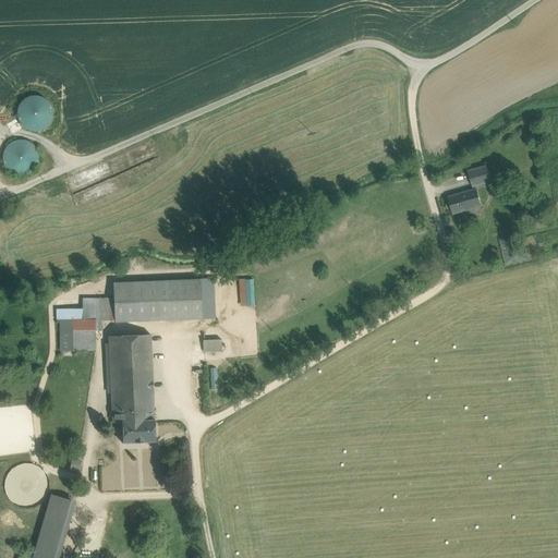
[(19,130),(49,126),(46,95),(15,98),(19,130)]
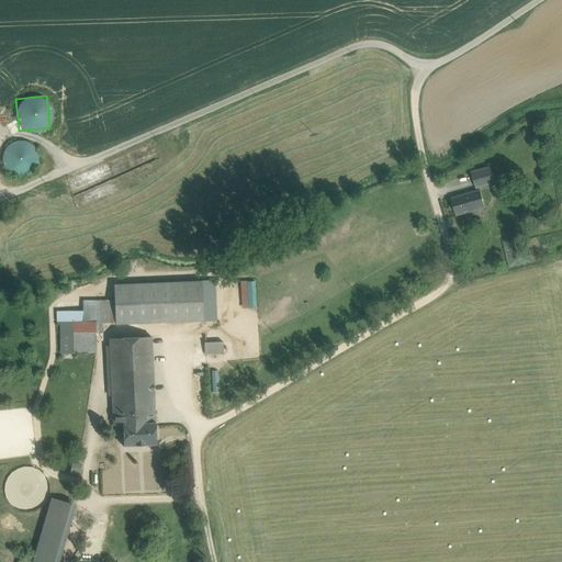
[(36,166),(38,159),(36,153),(33,146),(26,143),(20,142),(13,143),(7,147),(3,153),(2,159),(3,167),(8,172),(13,176),(20,177),(27,176),(33,172),(36,166)]
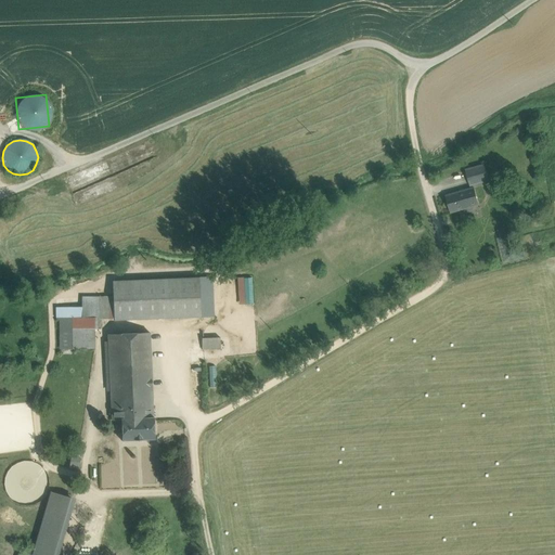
[(485,165),(465,170),(470,186),(489,181),(485,165)]
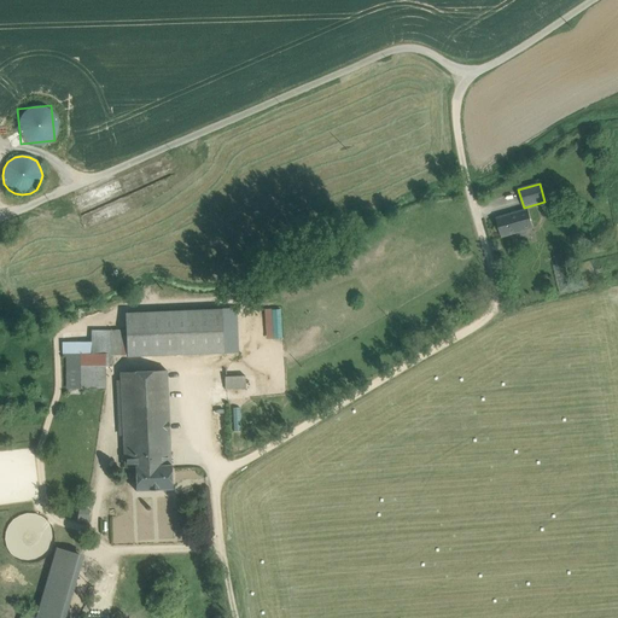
[(528,210),(496,219),(502,237),(534,228),(528,210)]
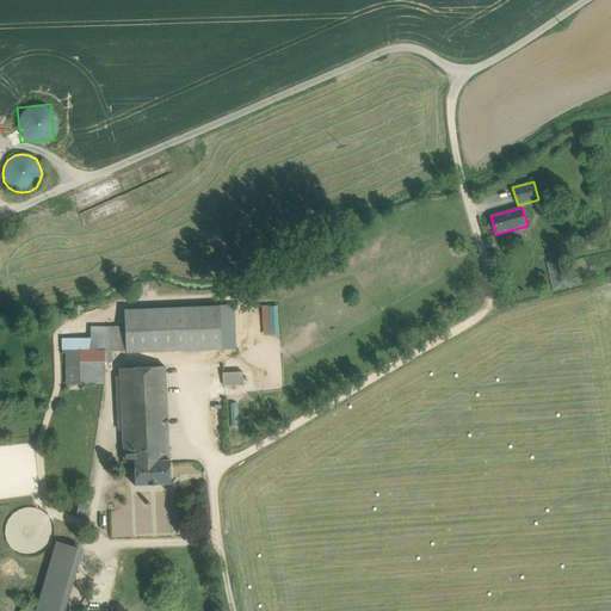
[(218,307),(123,310),(124,327),(125,351),(125,353),(221,350),(218,307)]
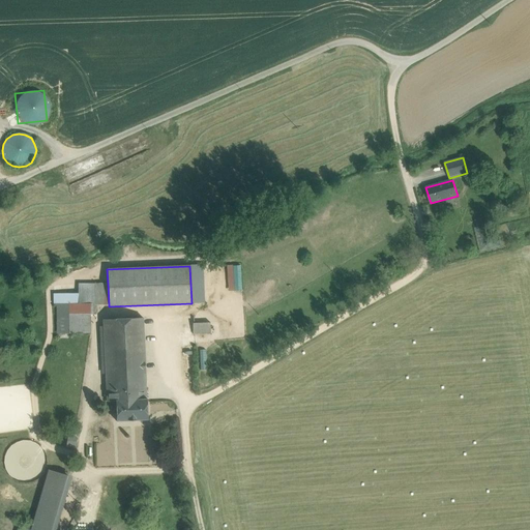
[(95,303),(69,303),(69,317),(70,333),(90,333),(90,315),(95,314),(95,304),(109,304),(108,284),(95,284),(95,303)]
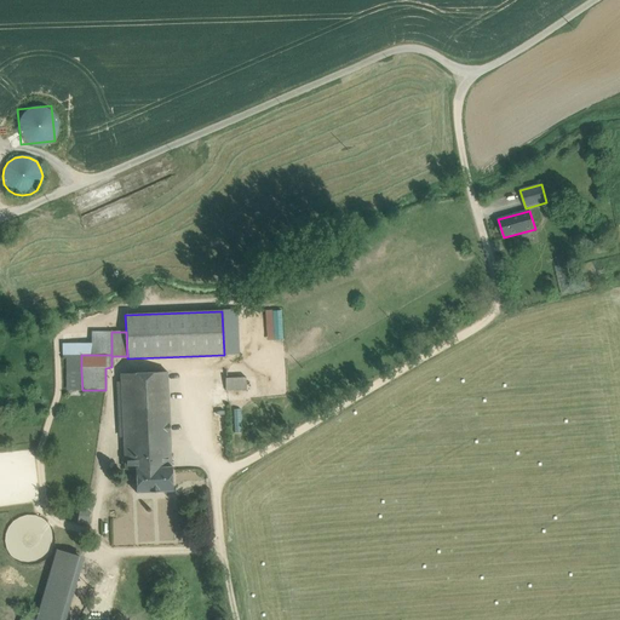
[(91,344),(81,344),(81,355),(112,355),(112,332),(91,332),(91,344)]
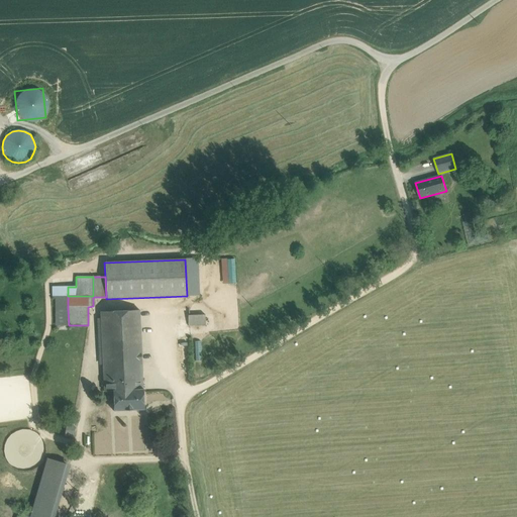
[(56,297),(68,296),(68,287),(52,287),(53,297),(56,297)]
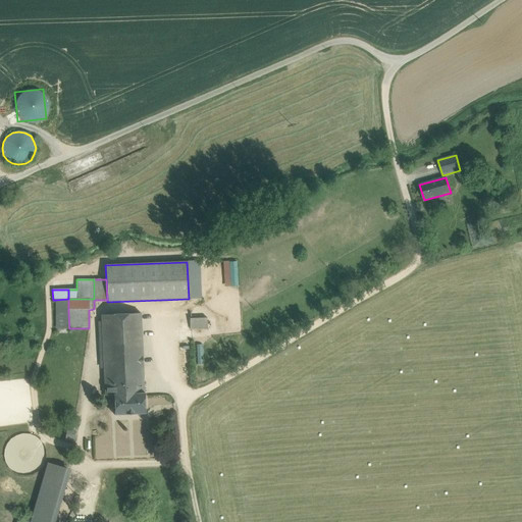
[(56,300),(56,312),(68,312),(68,299),(56,300)]
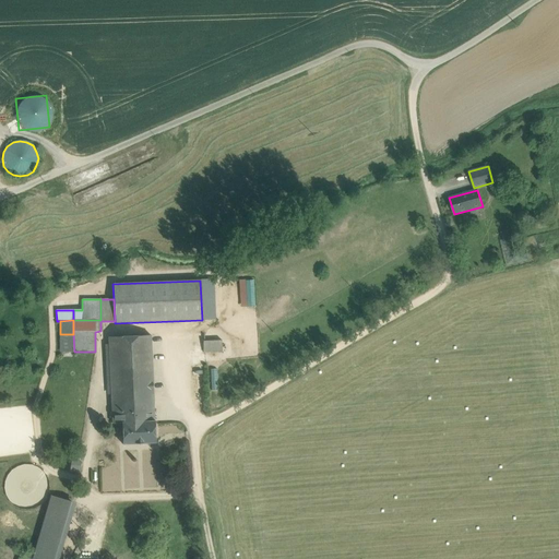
[(74,352),(73,334),(60,334),(61,352),(74,352)]
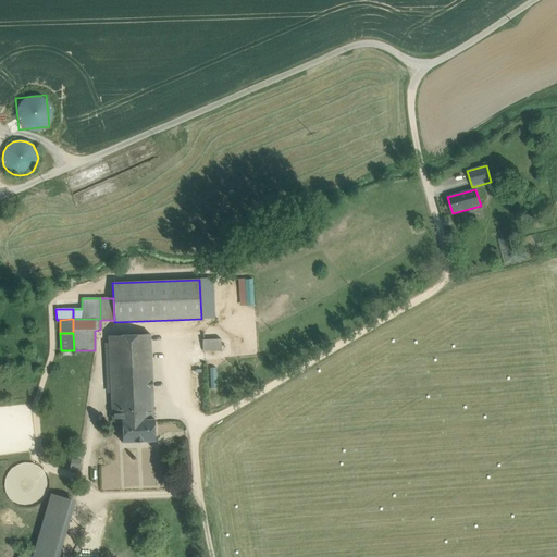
[(150,334),(108,336),(109,348),(103,348),(104,357),(109,356),(111,411),(153,409),(150,334)]
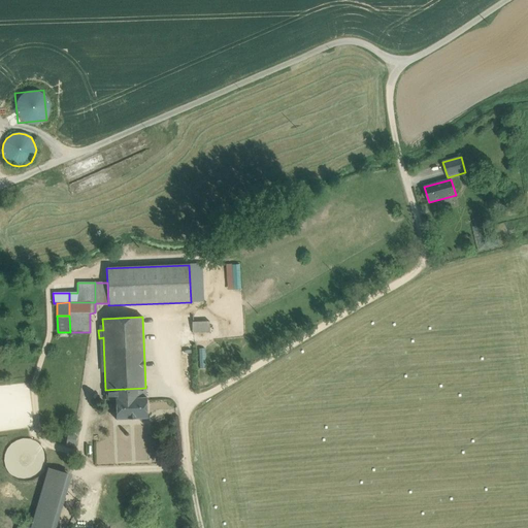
[(207,322),(192,322),(192,333),(208,333),(207,322)]
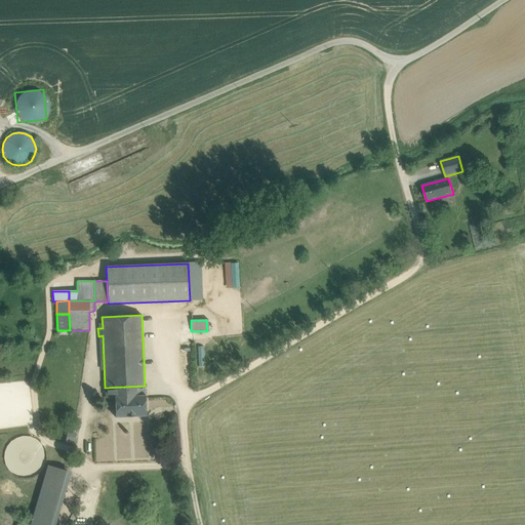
[(197,346),(198,365),(205,365),(204,346),(197,346)]
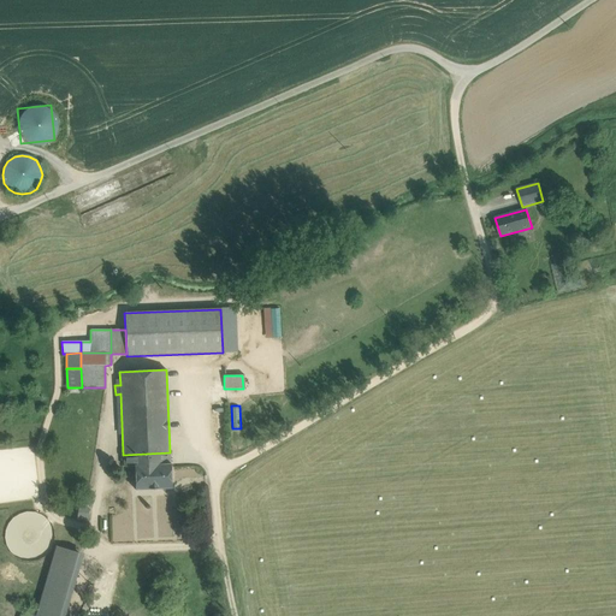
[(170,452),(123,455),(124,467),(134,466),(134,467),(135,490),(171,487),(170,452)]
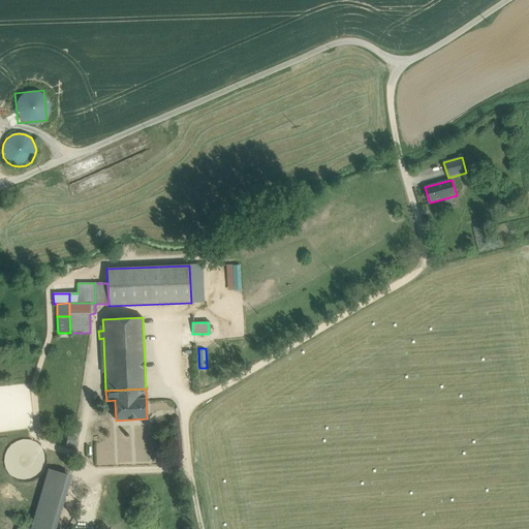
[(55,528),(71,475),(49,469),(30,528),(55,528)]
